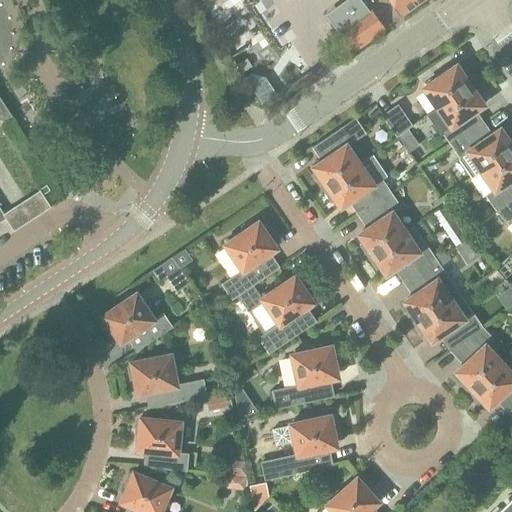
[(370,11),(362,0),(346,0),(338,7),(339,8),(339,9),(342,13),(331,21),(340,33),(338,35),(352,54),(387,29),(372,9),(370,11)]
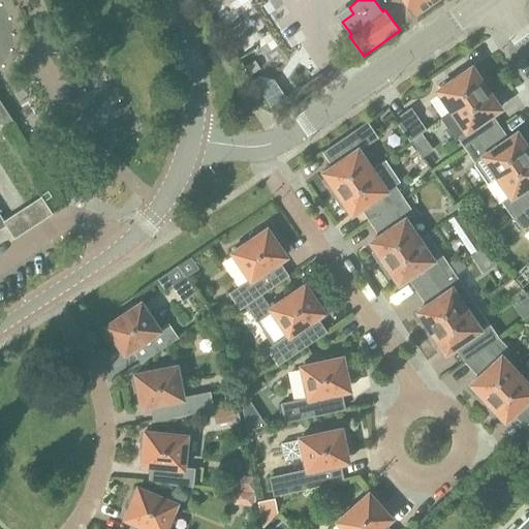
[(405,0),(416,14),(437,0),(405,0)]
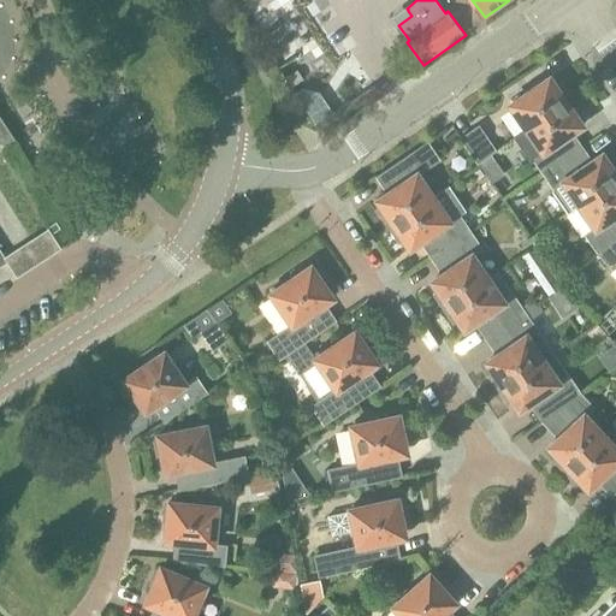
[(342,55),(296,86),(313,110),(357,78),(342,55)]
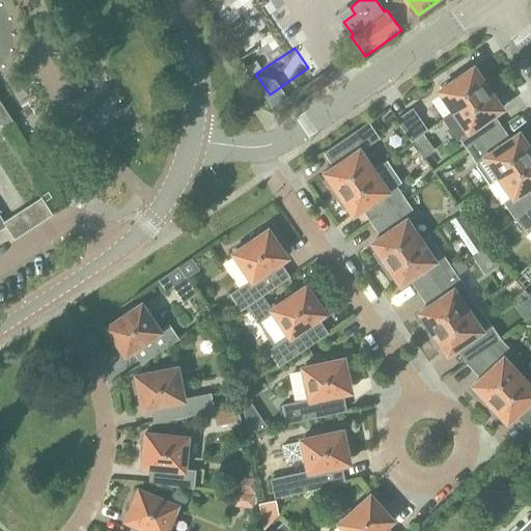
[(454,112),(493,85),(484,74),(480,76),(474,67),(440,91),(454,112)]
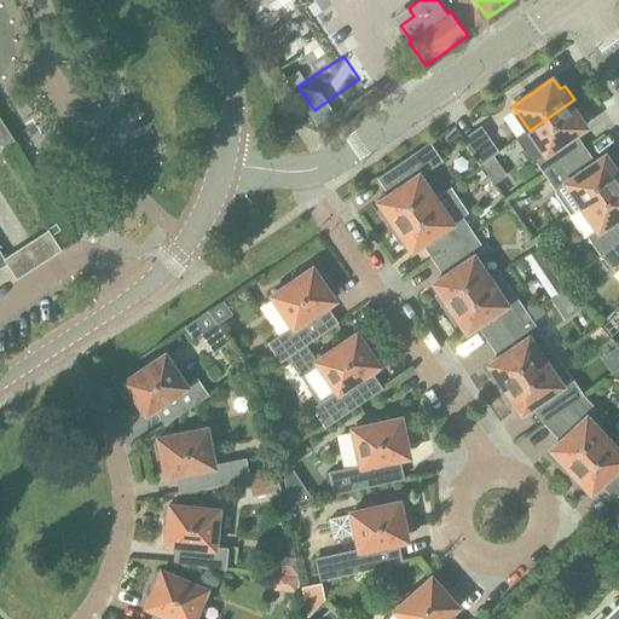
[(536,160),(547,175),(585,149),(576,134),(586,127),(579,117),(584,114),(574,99),(530,131),(513,142),(528,165),(536,160)]
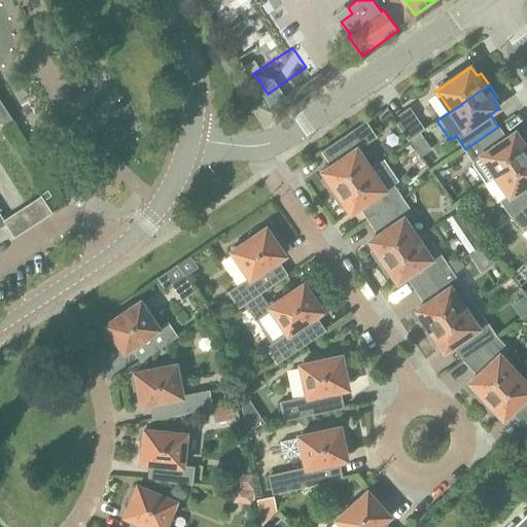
[(0,124),(14,119),(0,98),(0,124)]
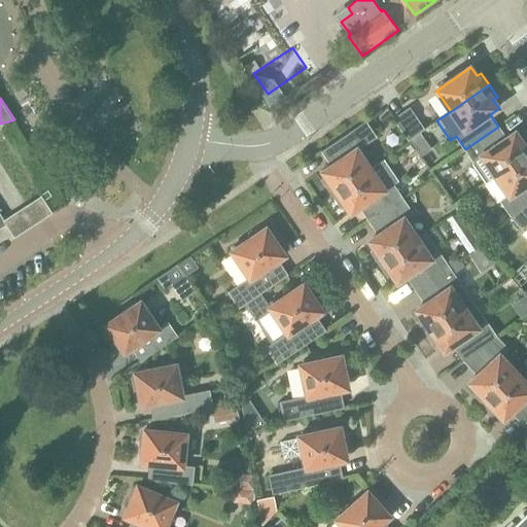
[(409,140),(424,130),(410,108),(394,118),(409,140)]
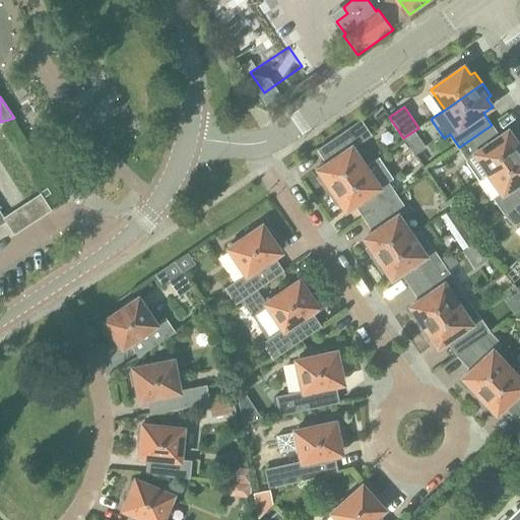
[(329,193),(367,167),(353,147),(371,135),(361,120),(318,149),(328,164),(319,170),(324,179),(321,181),(329,193)]
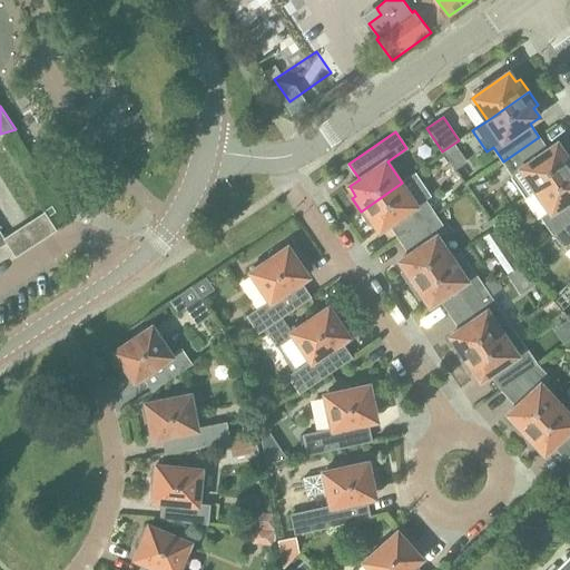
[(539,137),(503,161),(516,179),(512,183),(524,199),(537,192),(569,167),(569,151),(569,149),(564,153),(558,143),(548,149),(539,137)]
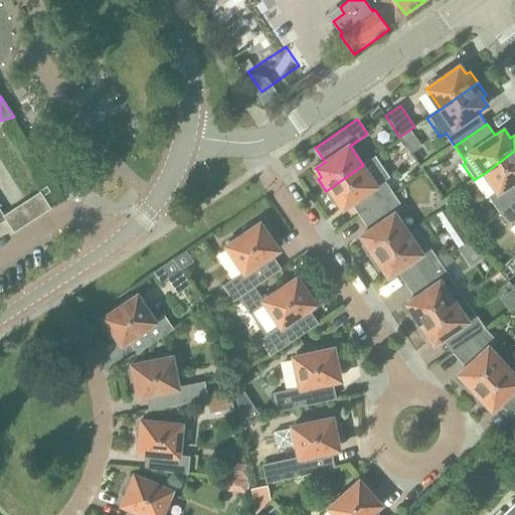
[(500,212),(514,200),(514,151),(485,173),(498,192),(490,197),(500,212)]
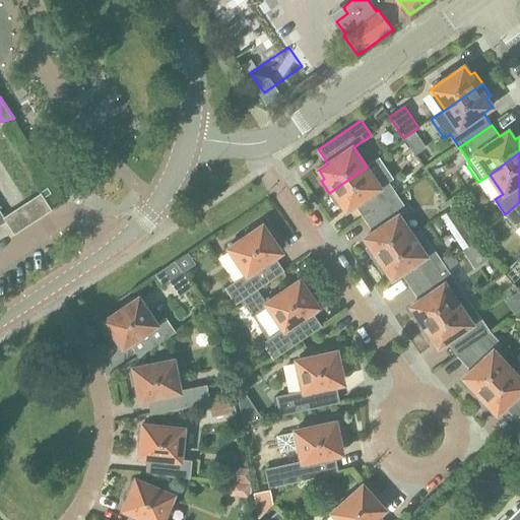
[(471,184),(454,157),(432,173),(449,199),(471,184)]
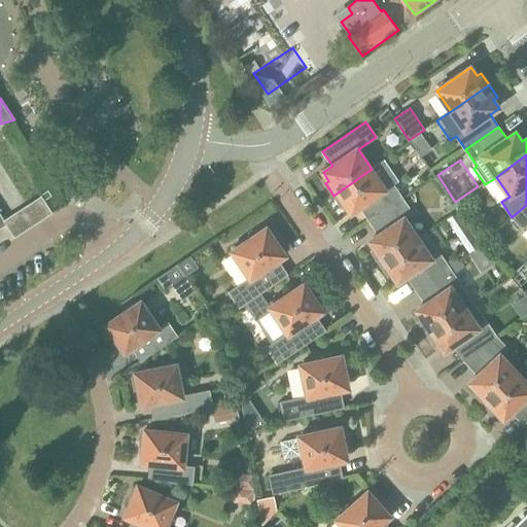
[(370,221),(402,199),(393,184),(385,189),(372,169),(334,196),(342,208),(345,205),(351,214),(360,207),(370,221)]
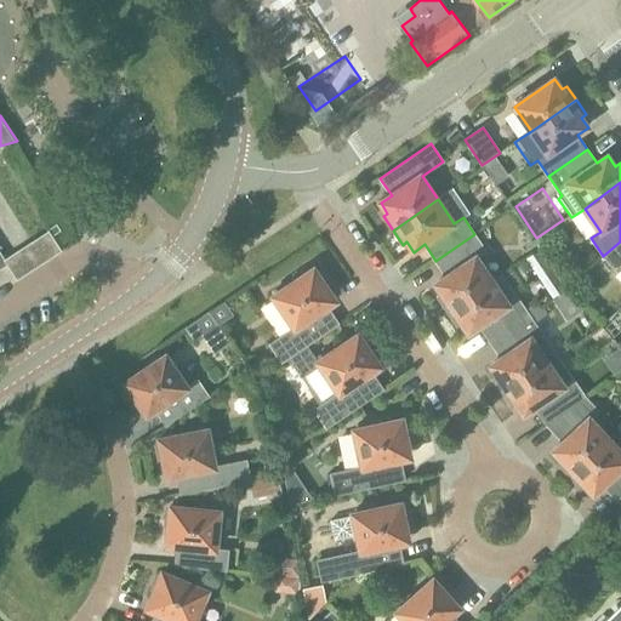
[(0,271),(9,266),(18,280),(63,251),(55,238),(63,233),(58,226),(6,258),(0,250),(0,271)]
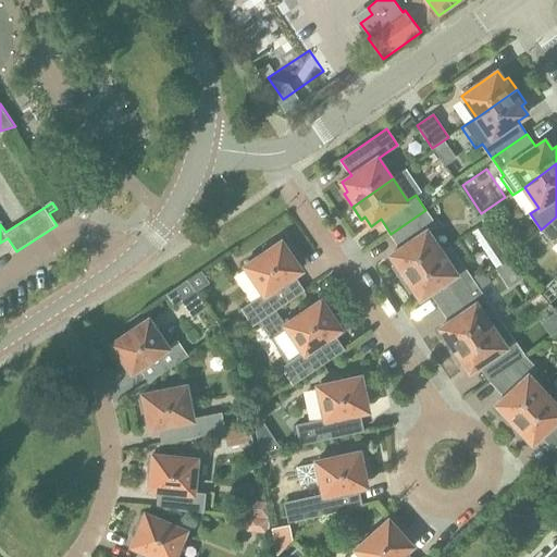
[(401,280),(450,247),(442,252),(428,231),(436,225),(425,210),(391,234),(400,248),(391,255),(397,264),(393,267),(401,280)]
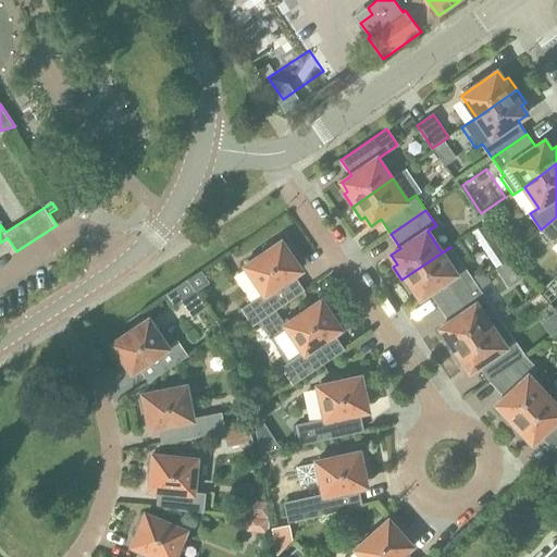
[(556,217),(541,230),(555,244),(556,242),(556,217)]
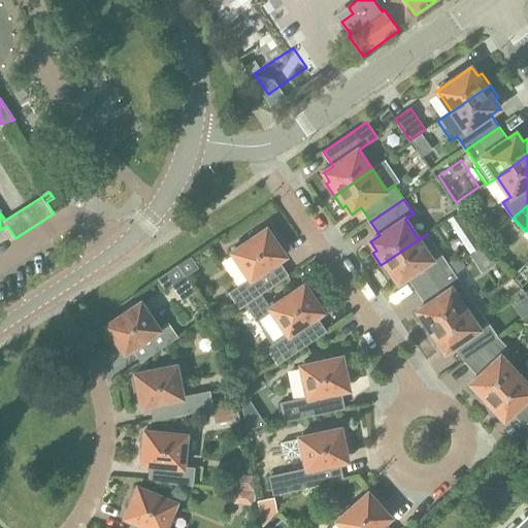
[(272,229),(269,231),(267,228),(246,242),(245,239),(233,248),(235,250),(232,252),(251,278),(230,293),(240,307),(245,304),(261,294),(288,275),(278,261),(287,256),(277,242),(279,241),(272,229)]
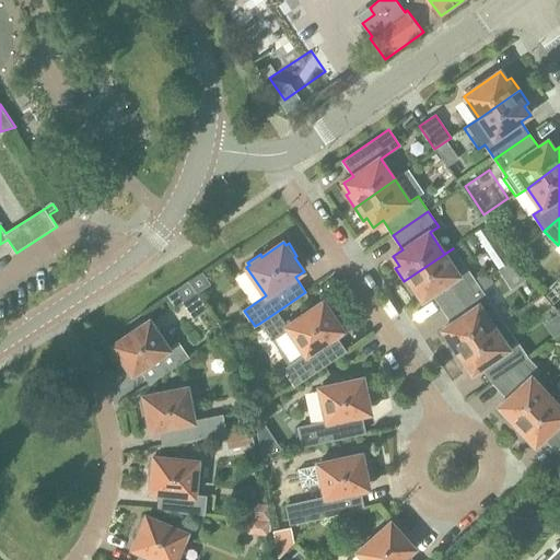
[(443,308),(478,284),(453,248),(404,281),(412,294),(417,291),(422,301),(433,294),(443,308)]
